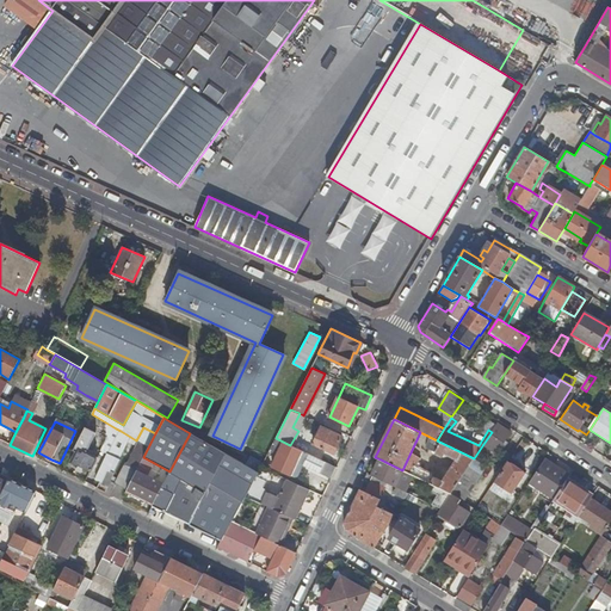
[(511,432),(498,423),(492,432),(483,444),(498,454),(504,444),(506,445),(510,440),(507,439),(511,432)]
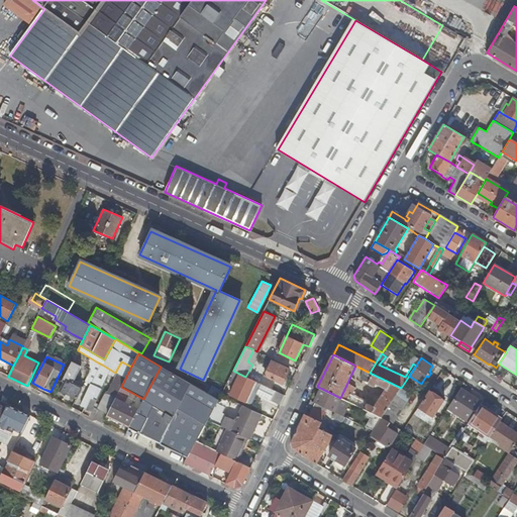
[(273,360),(266,376),(282,384),(289,369),(273,360)]
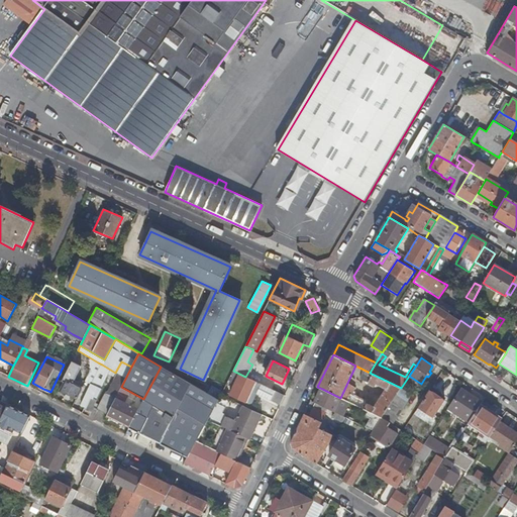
[(125,379),(131,367),(121,362),(115,373),(125,379)]
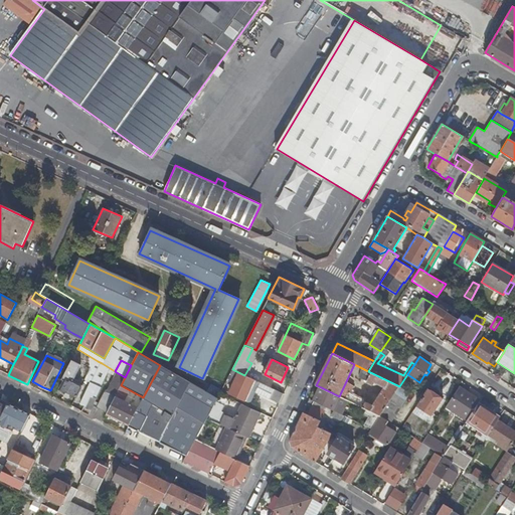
[(80,365),(71,361),(61,380),(63,381),(59,389),(76,397),(81,389),(79,388),(80,385),(72,381),(80,365)]
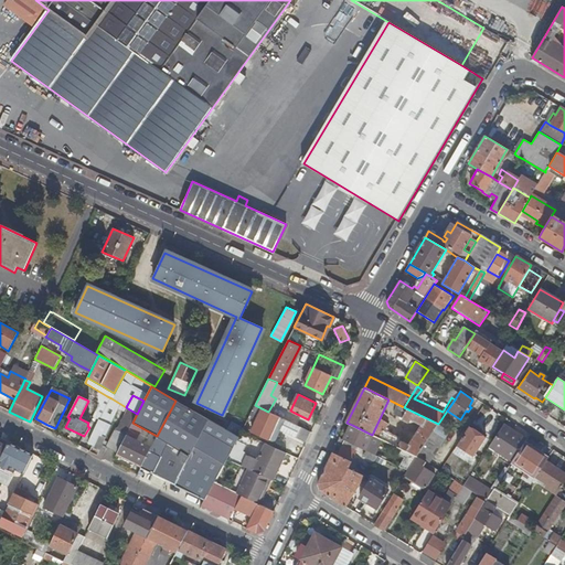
[(87,444),(112,398),(107,396),(84,443),(87,444)]
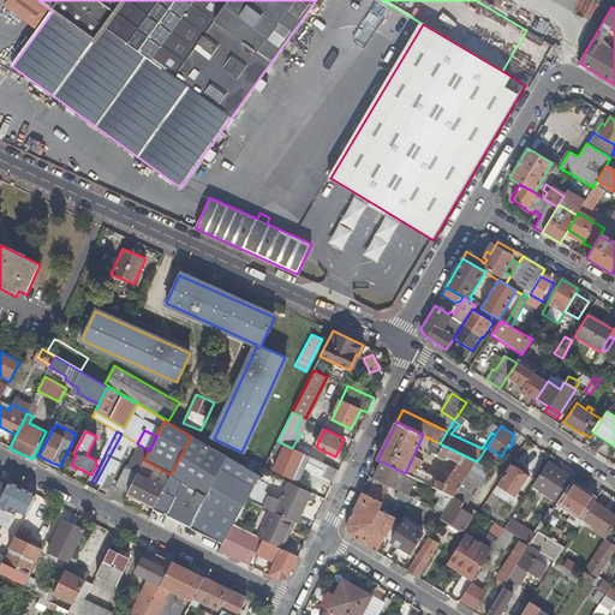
[(135,448),(137,443),(121,434),(95,483),(105,488),(107,483),(118,463),(117,461),(125,443),(135,448)]
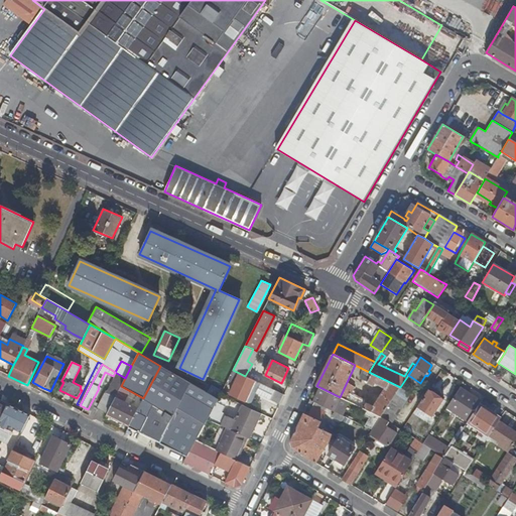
[(360,379),(363,369),(355,365),(340,397),(346,400),(348,395),(351,393),(365,399),(366,403),(374,406),(386,388),(379,384),(375,385),(360,379)]
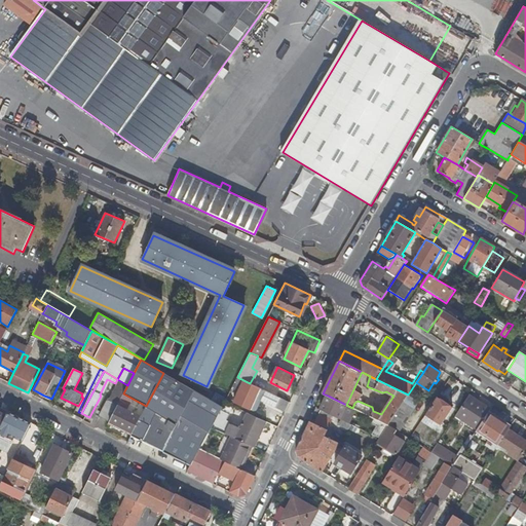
[(211,400),(163,373),(146,406),(140,417),(132,434),(130,436),(163,452),(181,416),(209,433),(212,427),(216,419),(222,406),(211,400)]
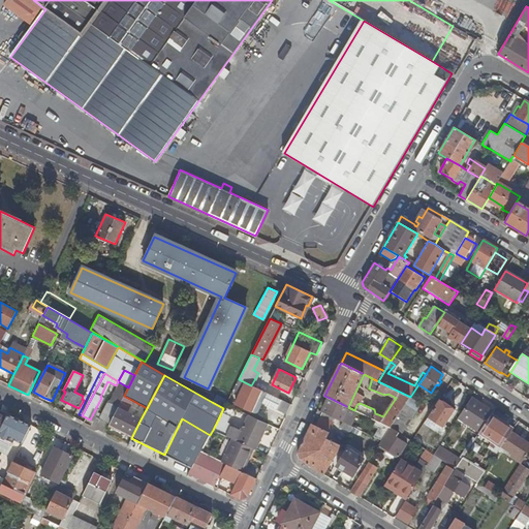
[(356,405),(354,410),(391,427),(410,397),(378,381),(372,378),(369,389),(384,395),(389,394),(396,398),(383,416),(375,413),(374,409),(360,403),(356,405)]
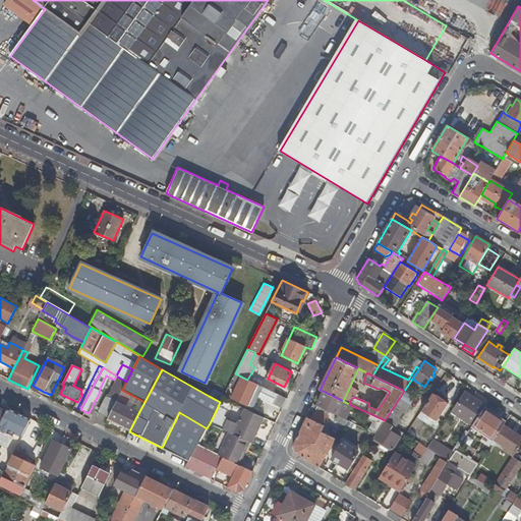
[(247,380),(235,373),(232,378),(240,381),(232,398),(248,405),(253,394),(283,408),(287,398),(257,384),(247,380)]
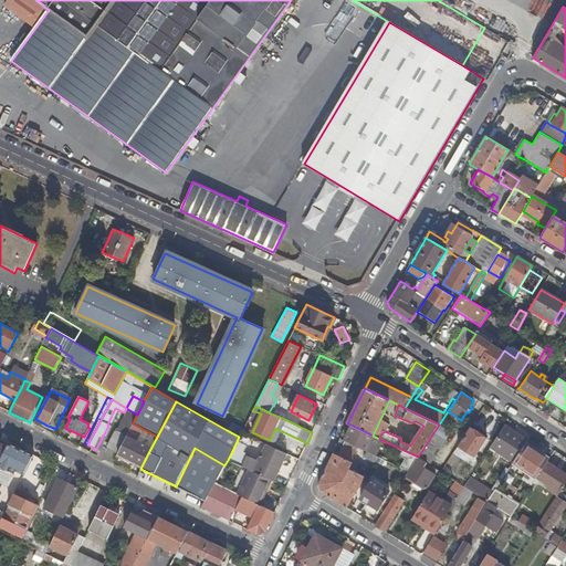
[(133,423),(137,415),(126,408),(124,412),(106,448),(117,453),(126,436),(133,423)]
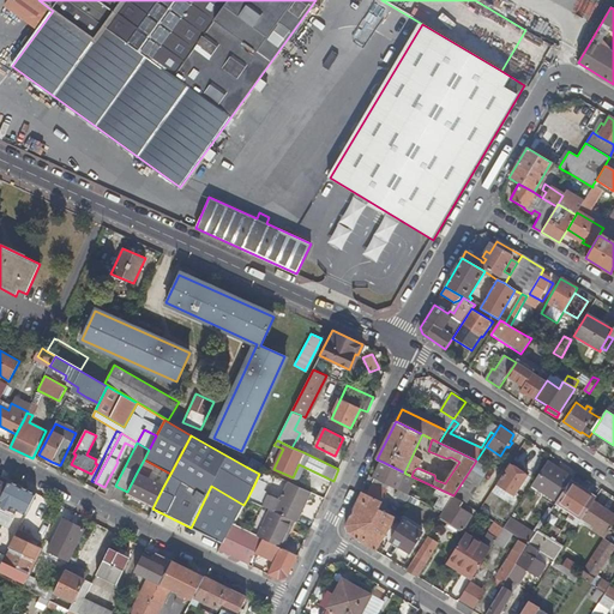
[(251,457),(246,467),(259,474),(262,470),(264,464),(251,457)]
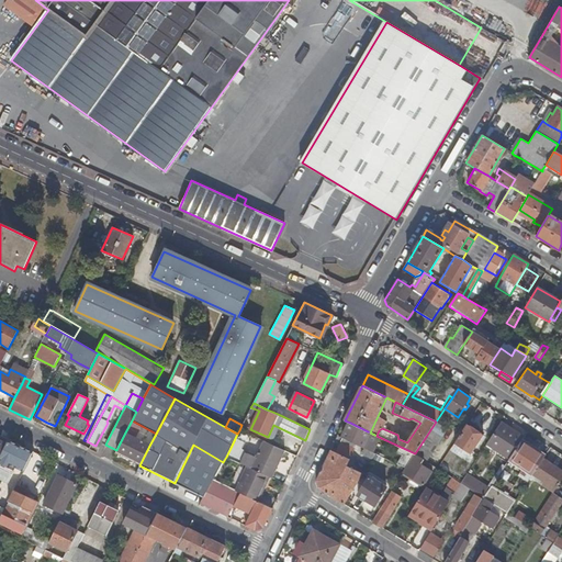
[(447,428),(436,422),(415,453),(423,459),(426,461),(447,428)]
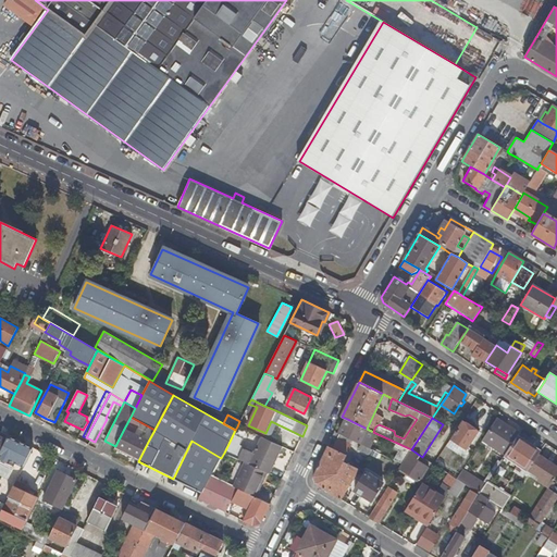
[(364,434),(367,429),(347,419),(339,434),(343,435),(360,444),(364,434)]
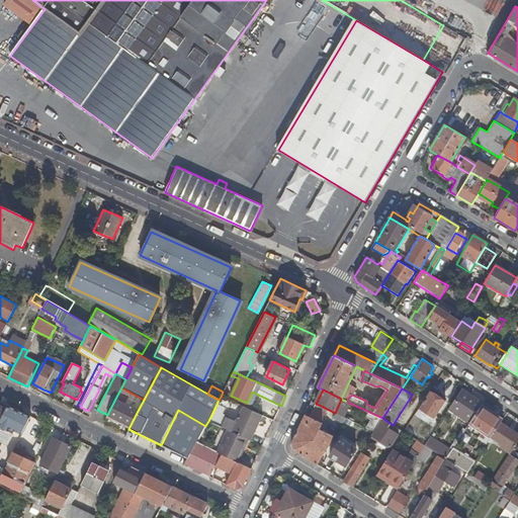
[(445,402),(430,392),(420,408),(434,418),(445,402)]
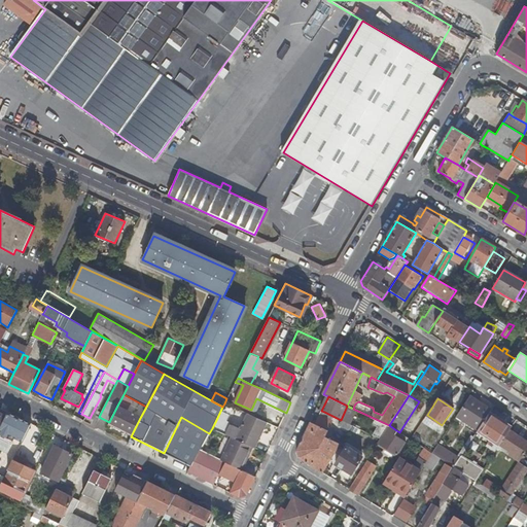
[(470,398),(459,415),(480,428),(489,414),(491,411),(488,410),(490,408),(480,401),(479,403),(470,398)]
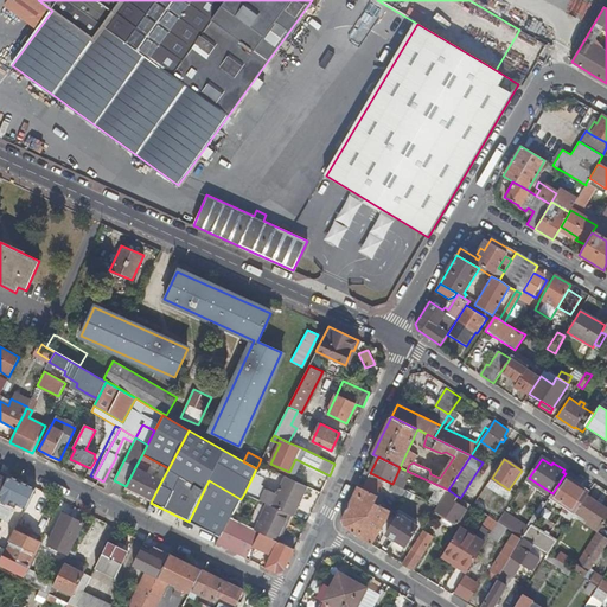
[(152,500),(161,481),(135,467),(126,486),(152,500)]
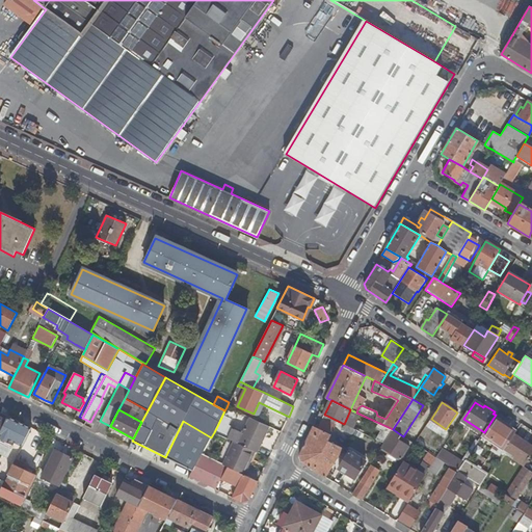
[(381,430),(375,439),(384,444),(393,429),(356,413),(350,409),(348,415),(381,430)]
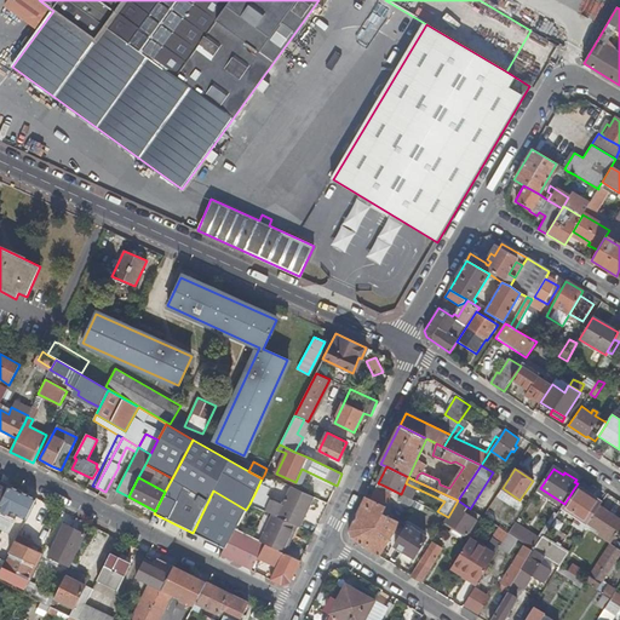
[(19,517),(30,497),(10,486),(0,504),(0,506),(13,514),(19,517)]
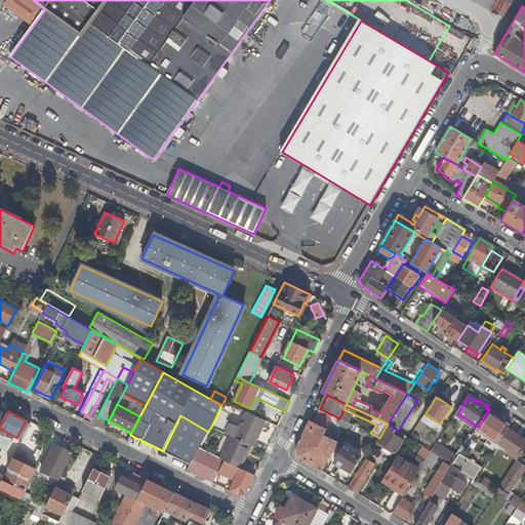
[(89,416),(81,412),(79,417),(87,421),(89,416)]
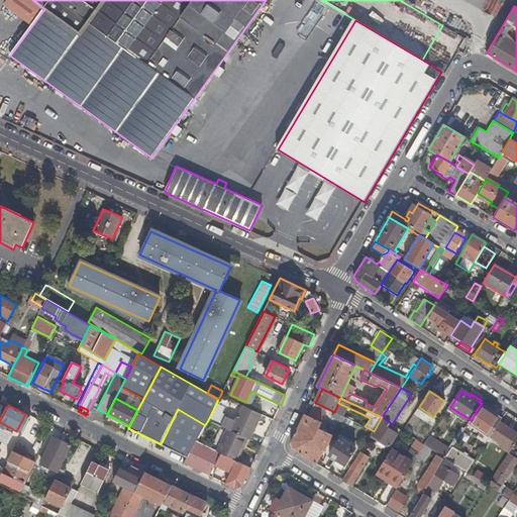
[(102,423),(107,414),(97,409),(90,406),(88,410),(86,415),(102,423)]
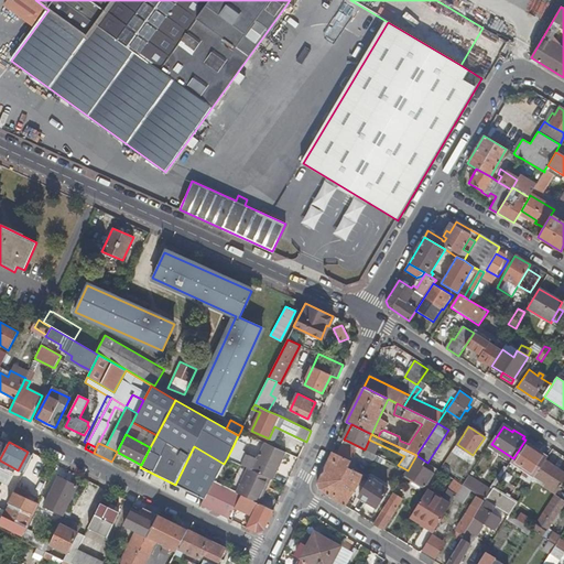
[(285,453),(266,443),(257,462),(231,449),(227,458),(249,468),(270,478),(273,479),(285,453)]
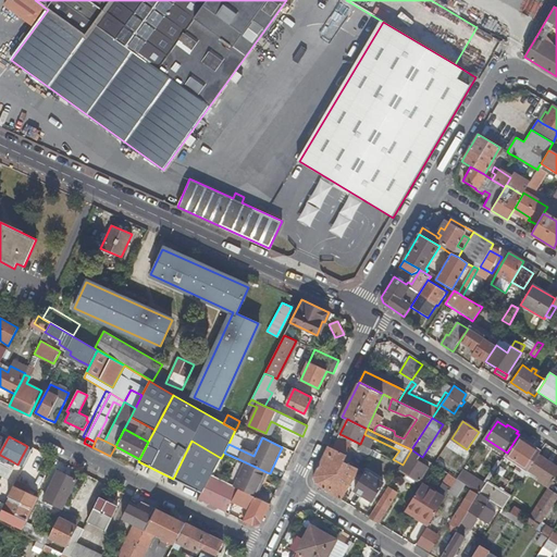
[(316,484),(342,500),(360,470),(344,462),(353,445),(338,437),(333,448),(329,446),(313,477),(316,484)]
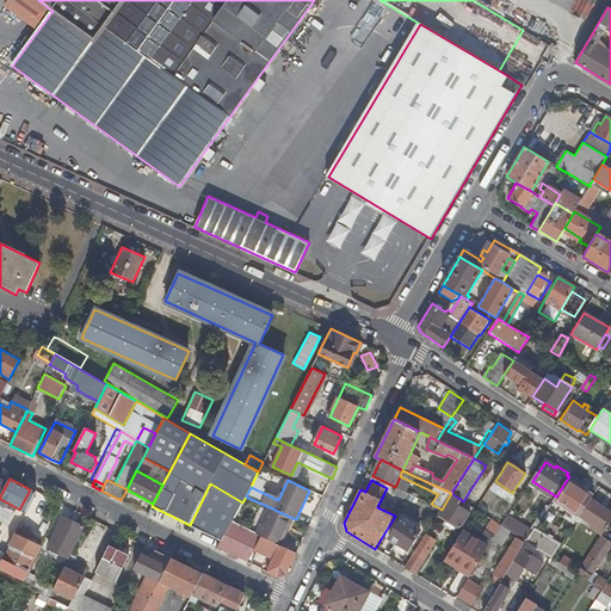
[(571,510),(579,516),(591,499),(592,497),(567,480),(556,497),(555,499),(571,510)]
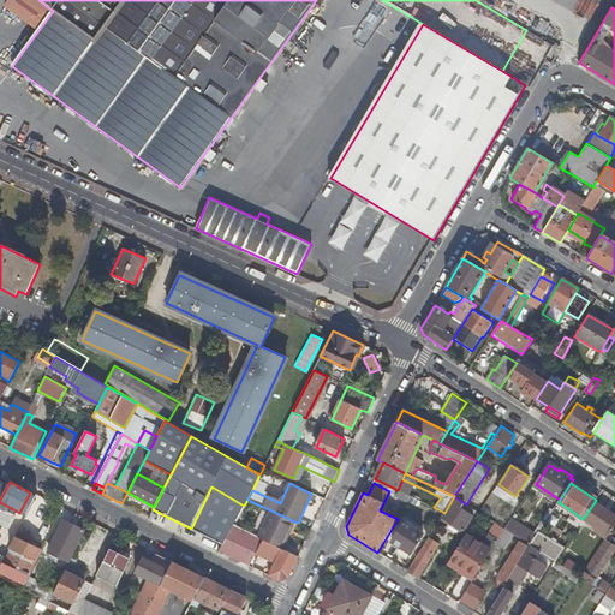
[(233,526),(244,506),(212,487),(191,529),(190,529),(222,545),(233,526)]
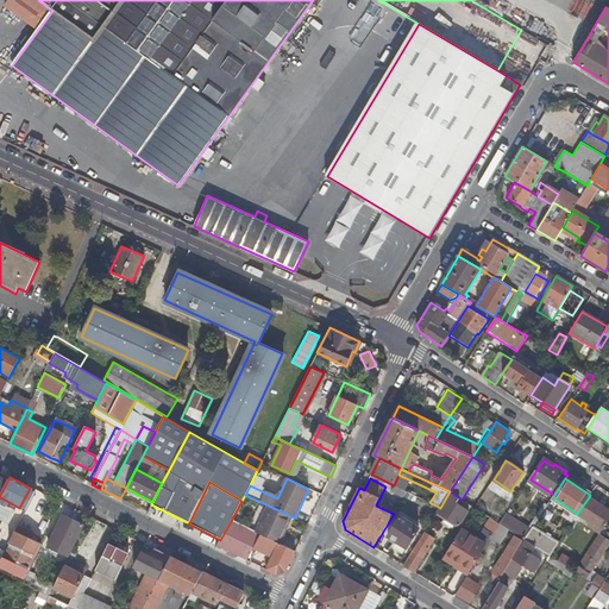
[(393,493),(405,497),(408,491),(395,485),(393,493)]
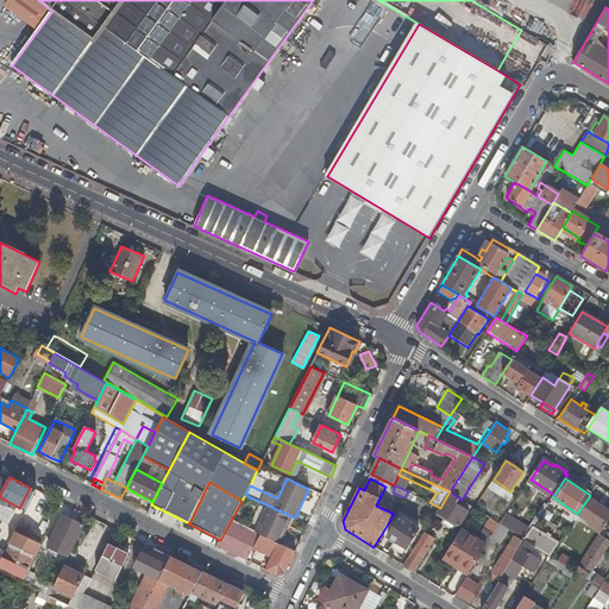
[(456,502),(458,497),(450,491),(440,508),(437,513),(459,526),(468,510),(456,502)]
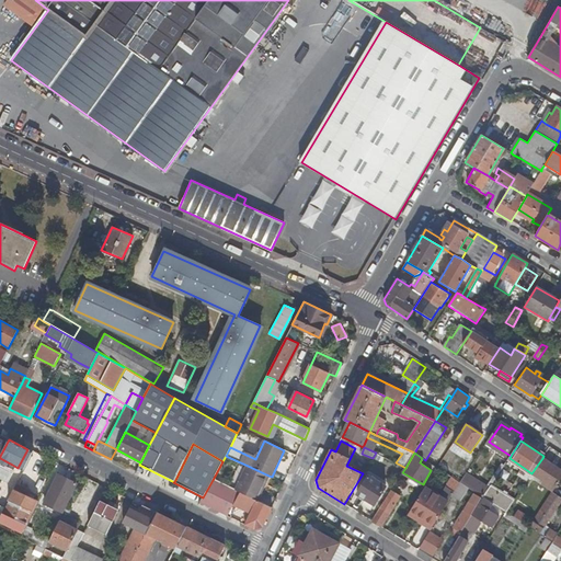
[(544,484),(553,491),(560,479),(560,469),(542,458),(531,473),(546,482),(544,484)]
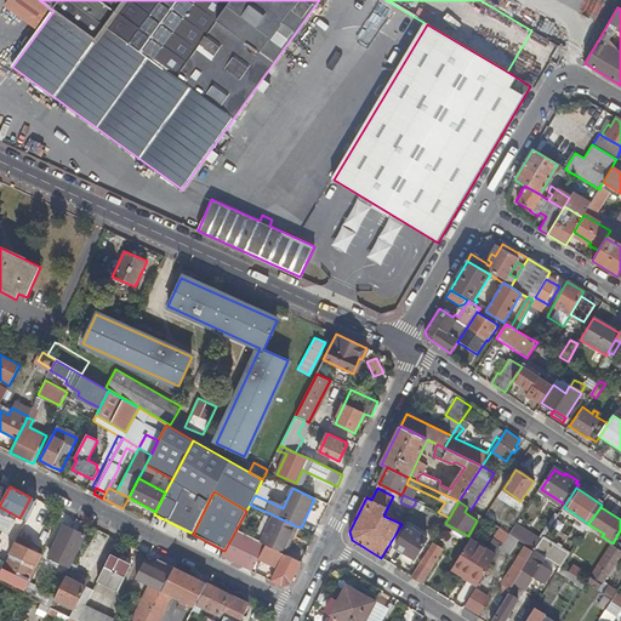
[(266,546),(284,554),(297,527),(274,516),(261,543),(266,546)]
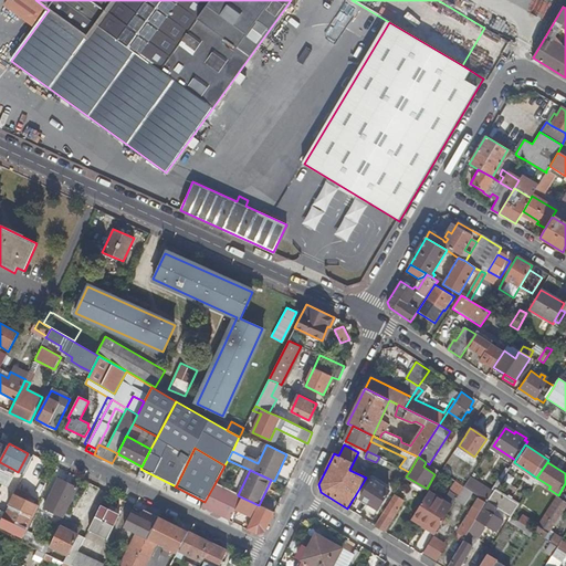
[(536,478),(528,472),(524,480),(532,484),(536,478)]
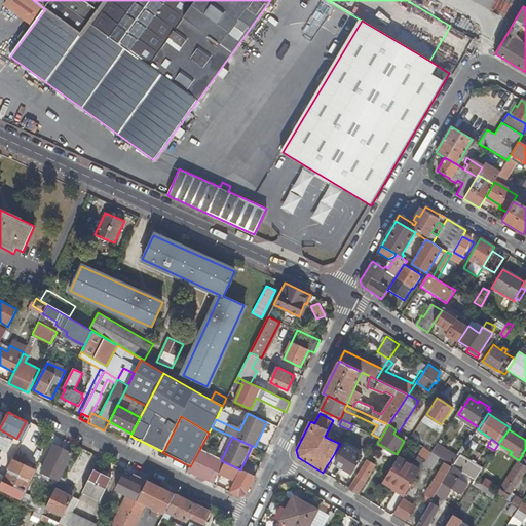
[(438,444),(431,452),(439,457),(453,466),(458,458),(438,444)]
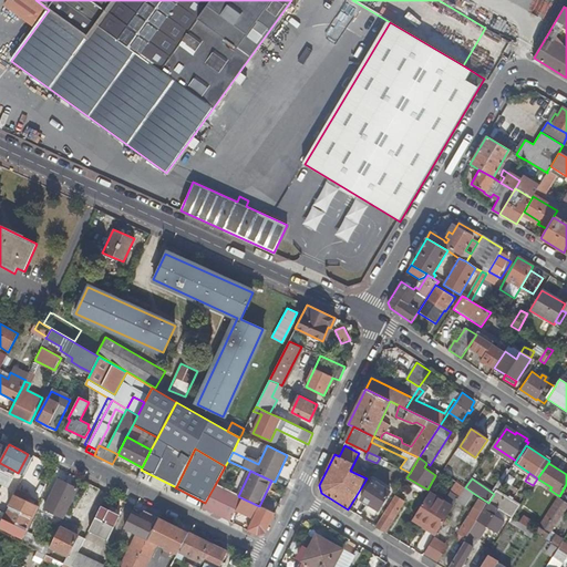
[(59,480),(44,508),(62,517),(76,488),(59,480)]
